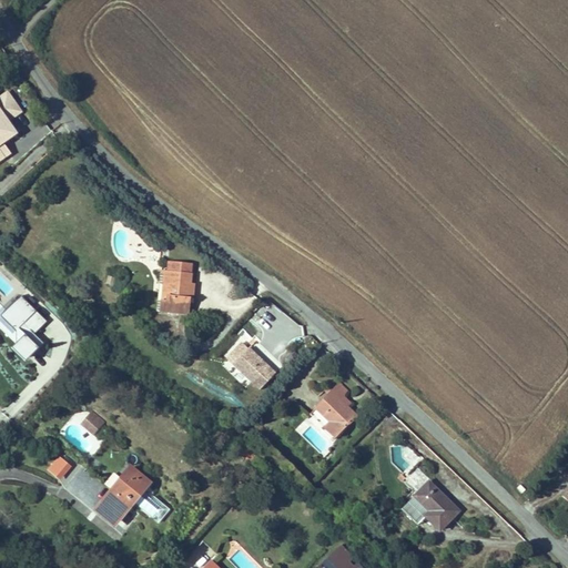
[(0,138),(0,124),(7,121),(20,111),(8,94),(0,99),(0,159),(10,152),(2,142),(0,138)]
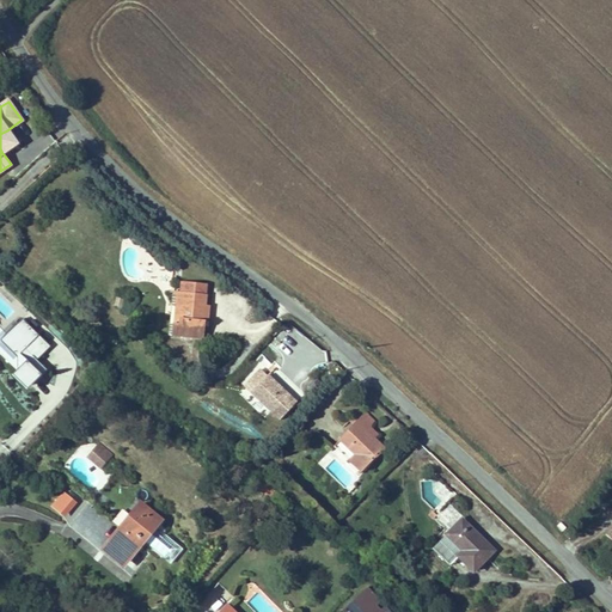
[(0,148),(2,153),(17,144),(7,130),(0,134),(0,148)]
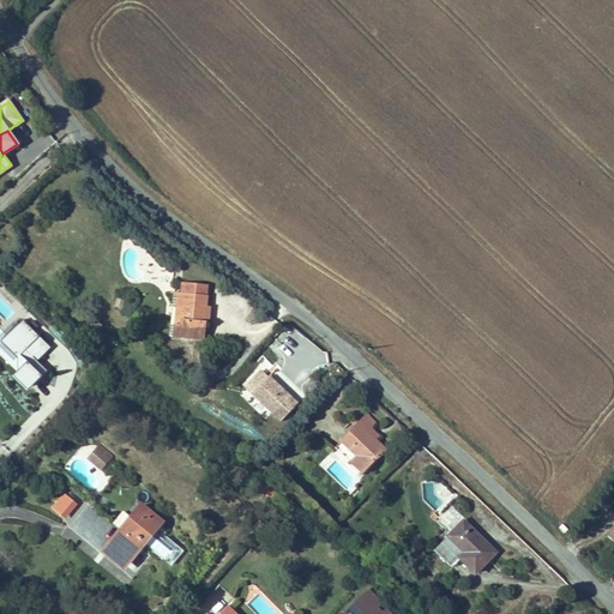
[(180,298),(209,300),(209,289),(181,287),(180,298)]
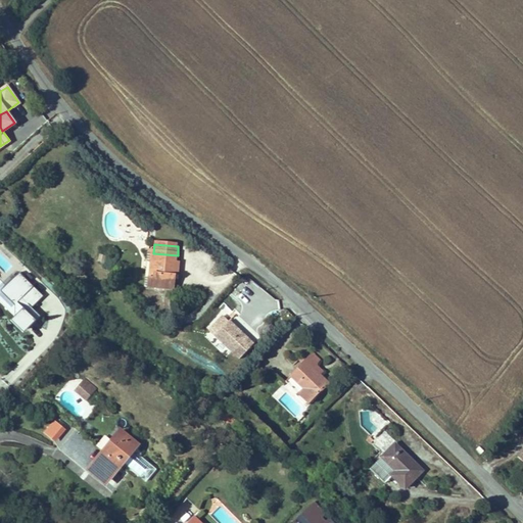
[(146,289),(175,291),(176,277),(177,265),(178,255),(153,253),(149,253),(146,289)]
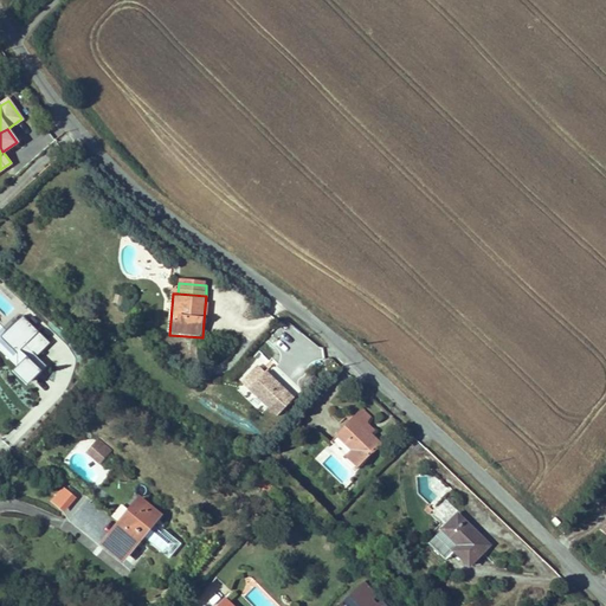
[(36,360),(51,345),(21,317),(0,342),(0,343),(17,359),(17,375),(12,381),(27,395),(46,371),(36,360)]
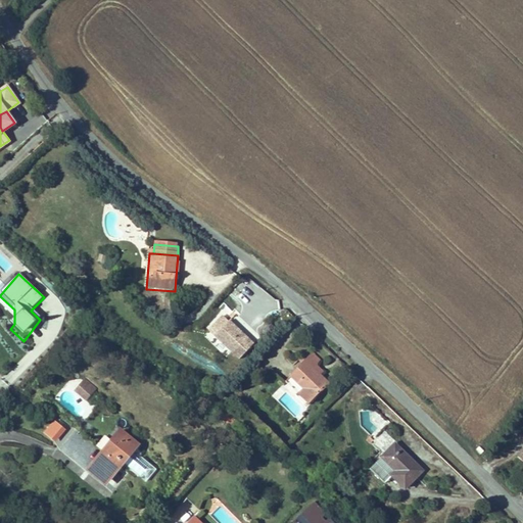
[(212,338),(227,324),(221,318),(206,333),(212,338)]
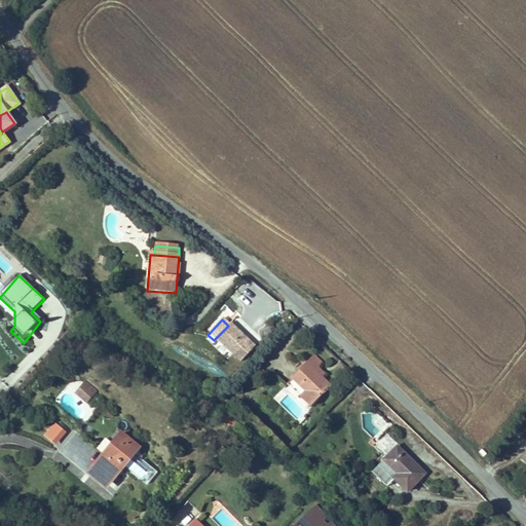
[(253,348),(228,326),(214,340),(238,364),(253,348)]
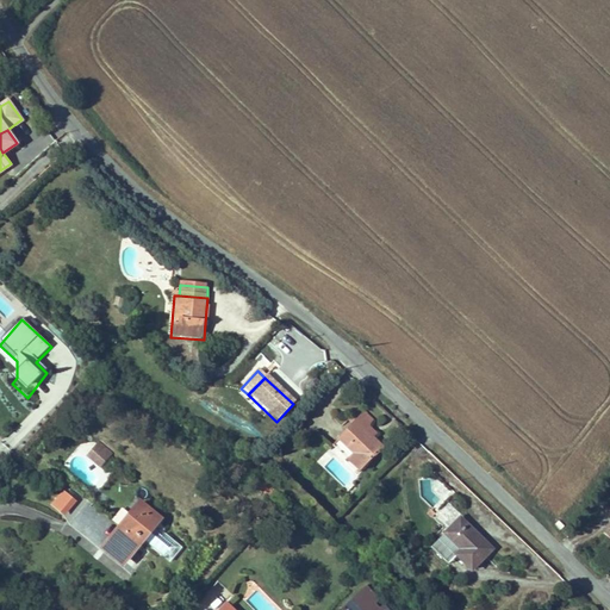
[(374,422),(365,414),(340,439),(355,454),(349,460),(360,471),(383,448),(373,437),(366,430),(369,427),(374,422)]
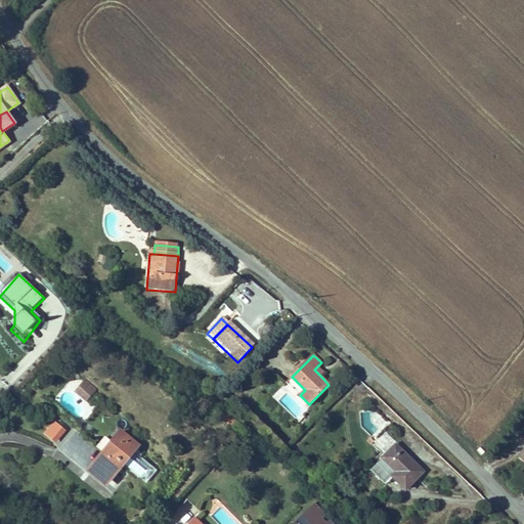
[(317,366),(314,369),(320,376),(323,373),(317,366)]
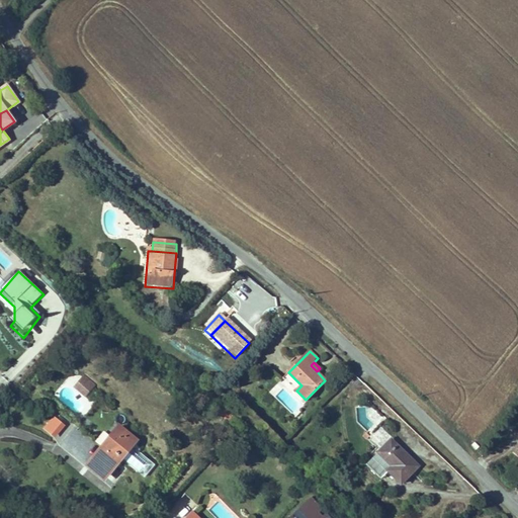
[(301,385),(288,372),(283,378),(296,391),(301,385)]
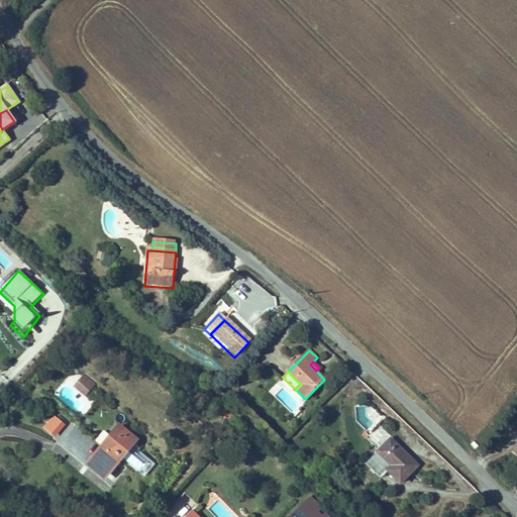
[(85,394),(94,385),(84,376),(76,386),(85,394)]
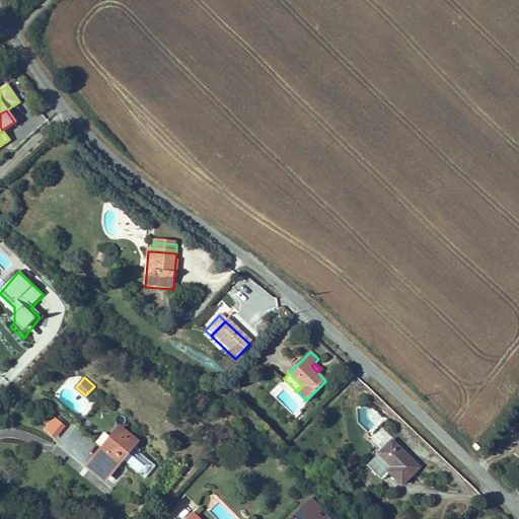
[(379,448),(390,437),(381,427),(369,438),(379,448)]
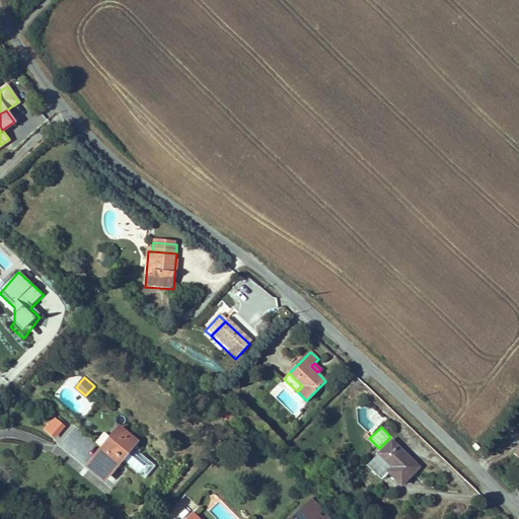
[(112,438),(90,464),(106,477),(134,443),(117,428),(109,437),(112,438)]
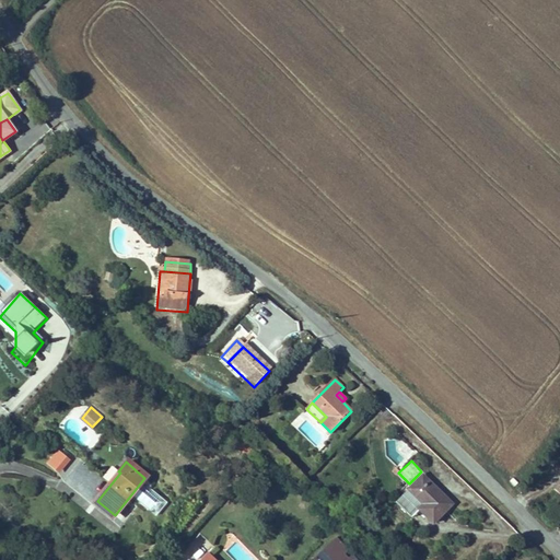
[(404,494),(433,524),(452,504),(442,494),(441,496),(439,493),(440,492),(422,476),(404,494)]
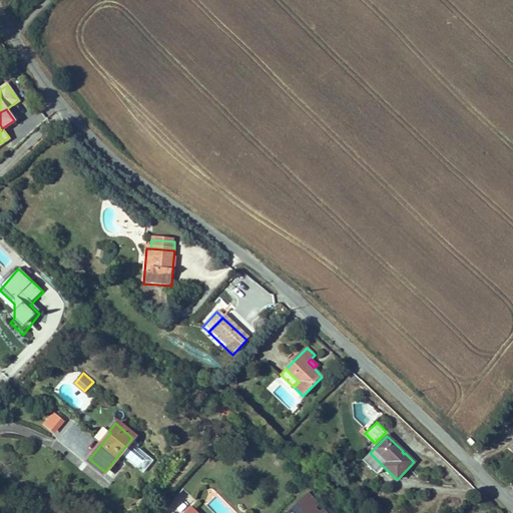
[(121,455),(141,473),(153,461),(133,442),(121,455)]
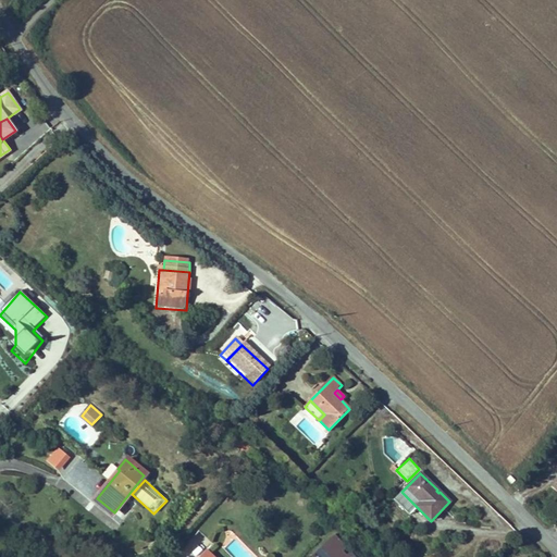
[(357,556),(335,533),(316,552),(320,556),(357,556)]
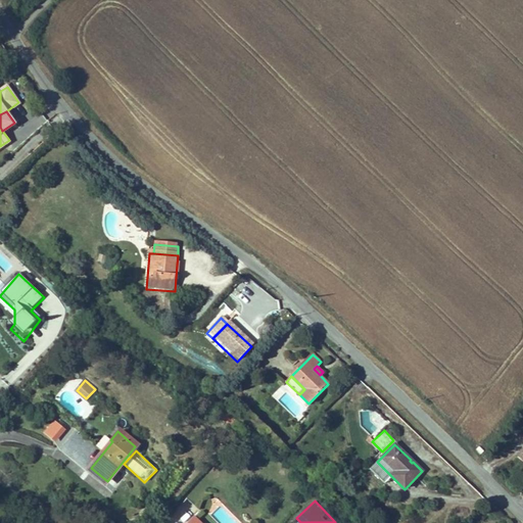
All buildings are outlined.
